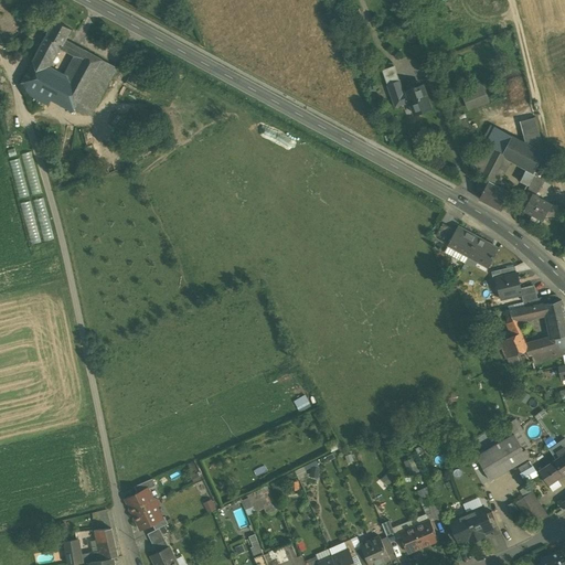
[(72,29),(55,20),(43,43),(55,51),(57,52),(62,44),(63,45),(65,40),(72,29)]
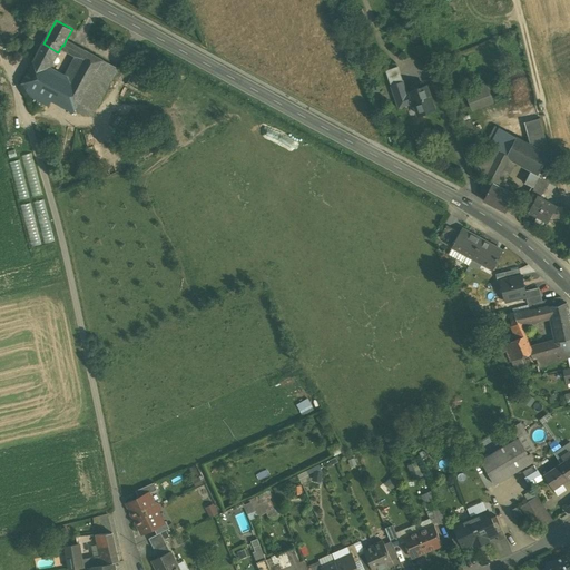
[(76,46),(66,40),(64,46),(74,50),(76,46)]
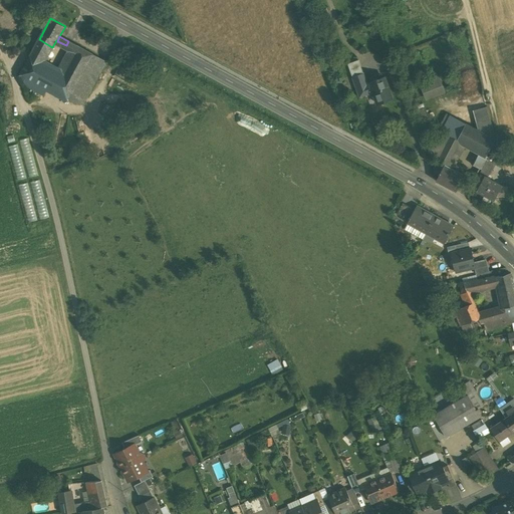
[(50,46),(39,39),(25,65),(50,78),(55,68),(42,61),(50,46)]
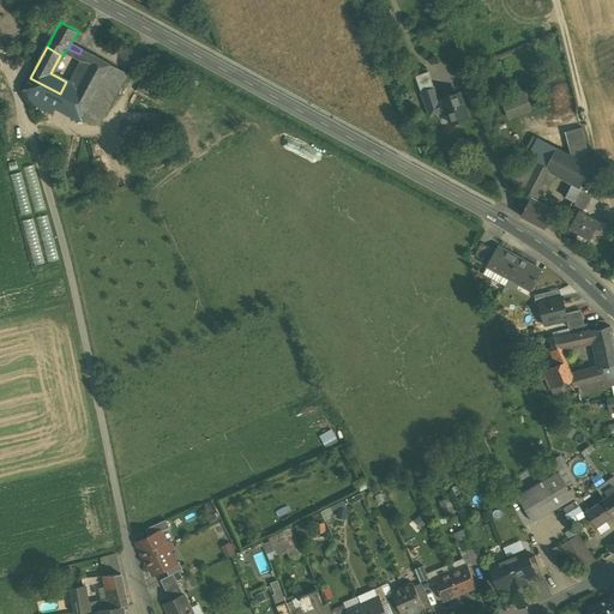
[(94,55),(82,49),(79,54),(91,61),(94,55)]
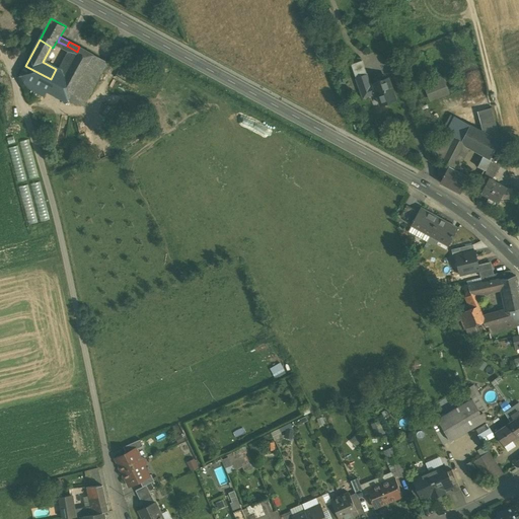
[(65,74),(64,75),(78,83),(79,80),(93,55),(79,47),(77,52),(65,74)]
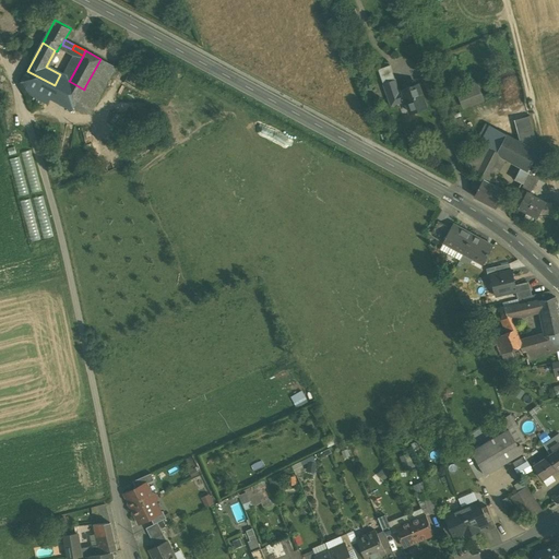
[(100,59),(85,86),(93,91),(108,62),(100,59)]
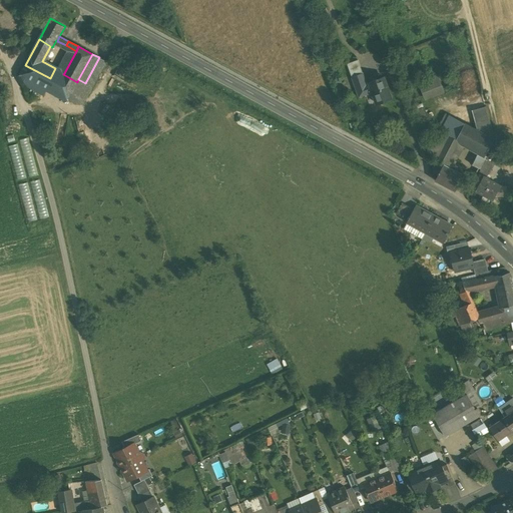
[(50,78),(25,65),(22,71),(22,75),(47,89),(57,69),(55,68),(50,78)]
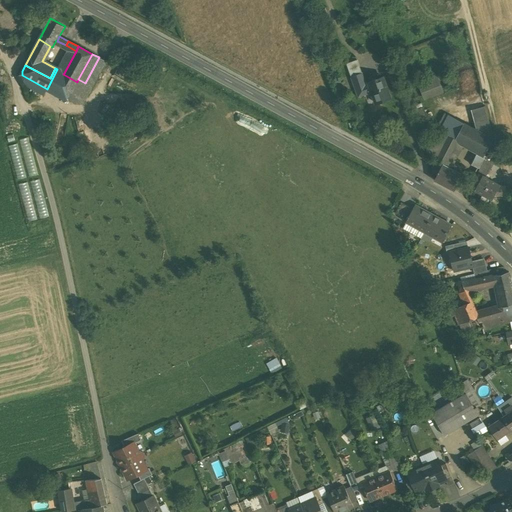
[(77,82),(63,74),(64,73),(57,69),(47,89),(67,100),(77,82)]
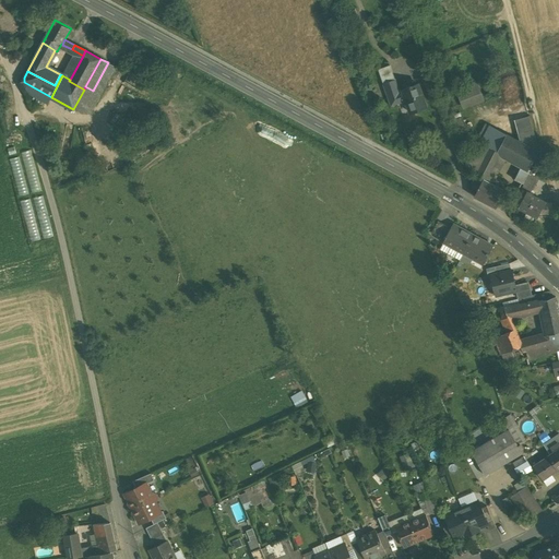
[(400,91),(395,80),(383,84),(391,106),(406,100),(403,90),(400,91)]
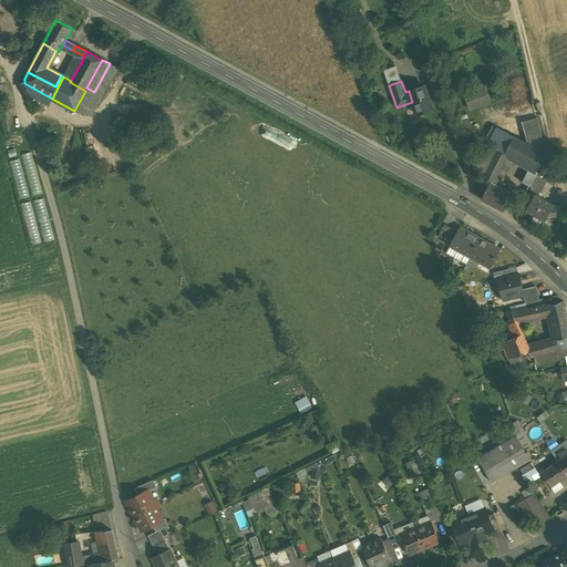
[(483,82),(462,91),(470,111),(491,102),(483,82)]
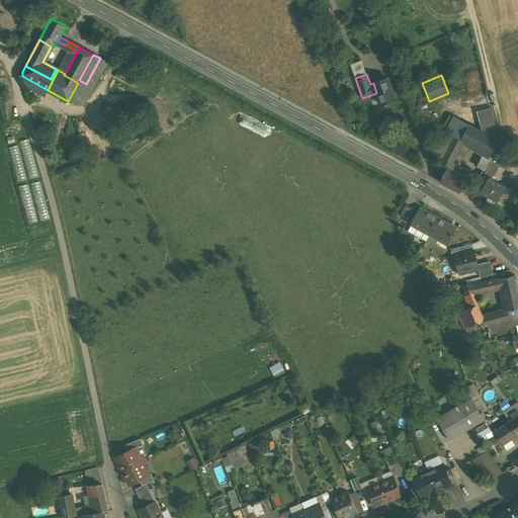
[(387,79),(373,83),(376,93),(380,104),(395,98),(387,79)]
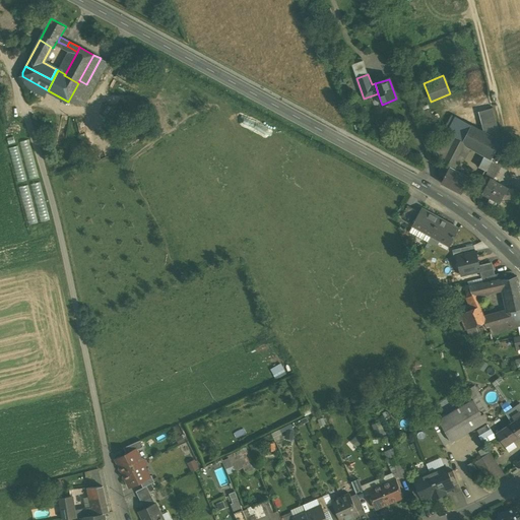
[(78,83),(68,102),(75,106),(86,84),(79,80),(78,83)]
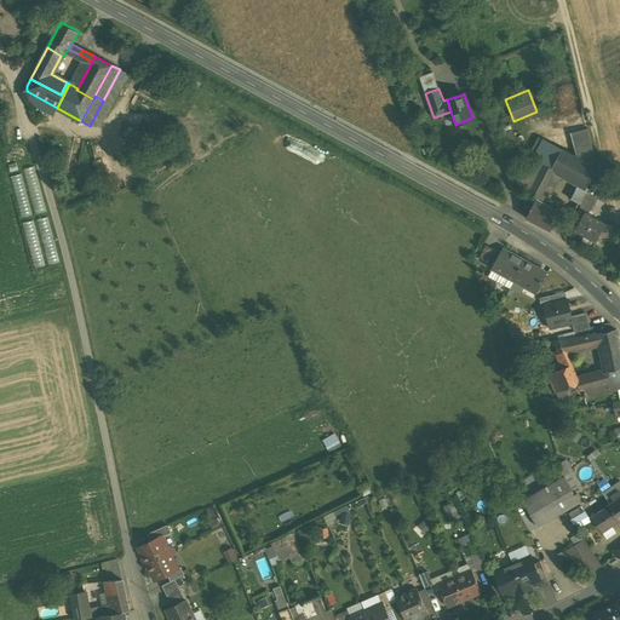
[(575,130),(577,150),(592,149),(591,128),(575,130)]
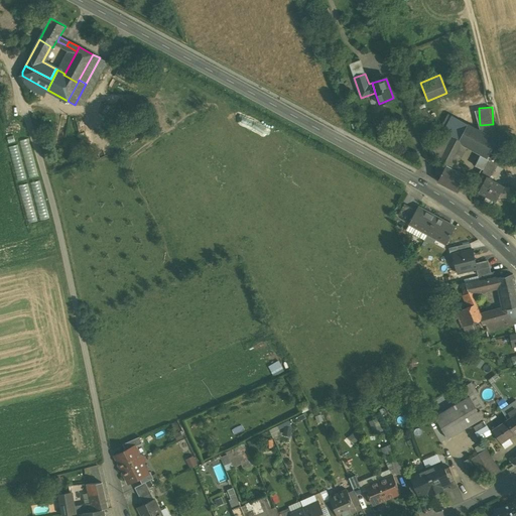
[(425,109),(416,112),(419,120),(428,117),(425,109)]
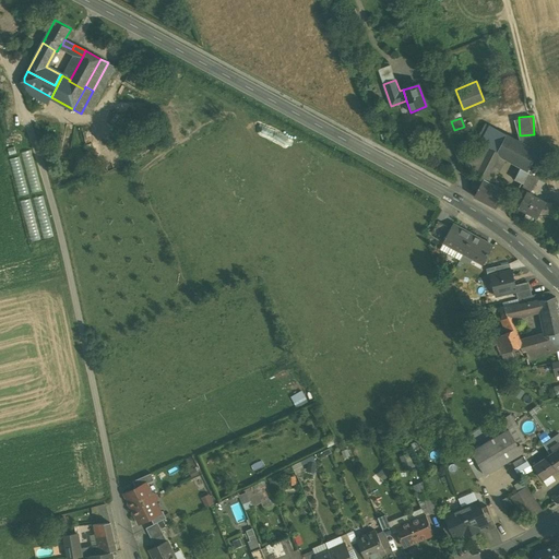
[(507,134),(486,123),(465,164),(475,176),(490,147),(497,152),(507,134)]
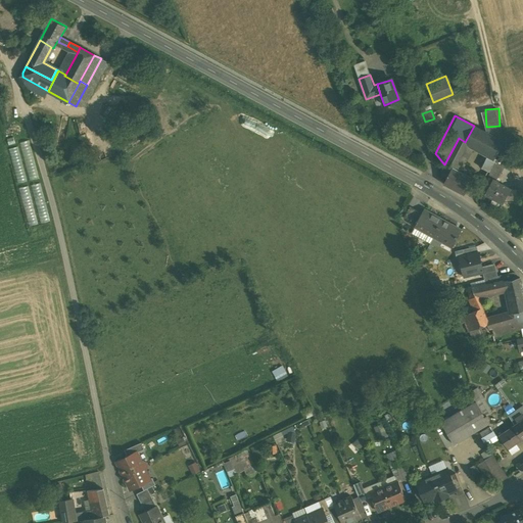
[(504,142),(474,126),(465,142),(464,142),(467,144),(487,155),(494,159),(504,142)]
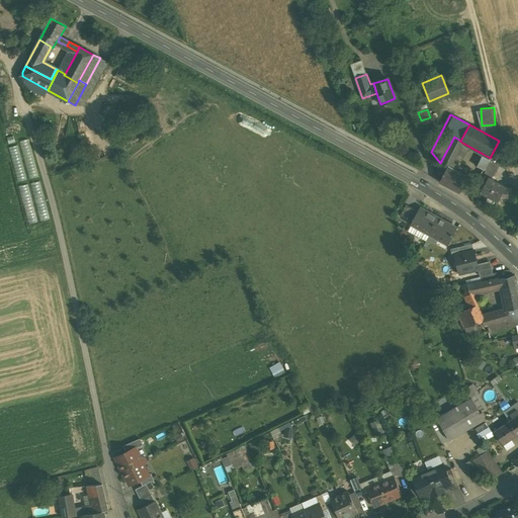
[(454,137),(440,163),(447,166),(448,165),(451,167),(458,151),(460,148),(462,143),(459,141),(460,141),(454,137)]
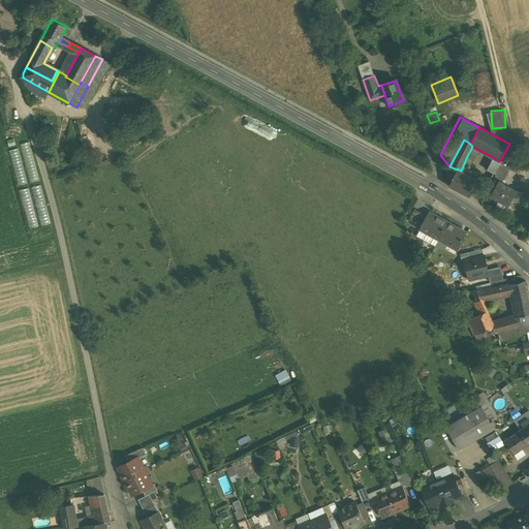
[(20,145),(30,182),(39,180),(29,142),(20,145)]
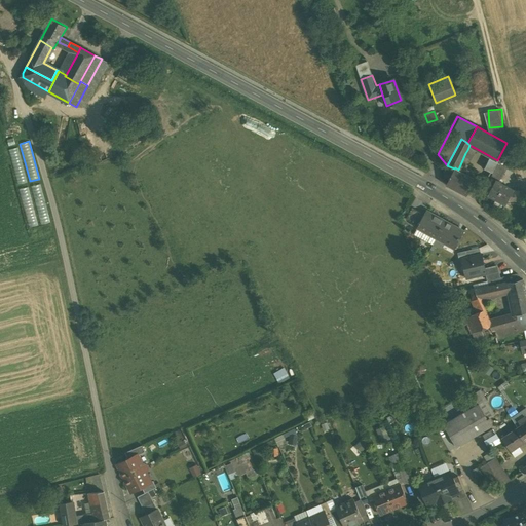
[(515,174),(508,146),(502,156),(509,159),(506,168),(515,174)]
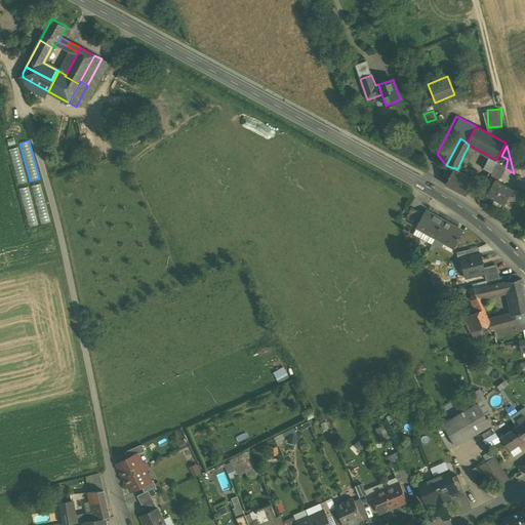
[(9,149),(16,184),(25,182),(18,148),(9,149)]
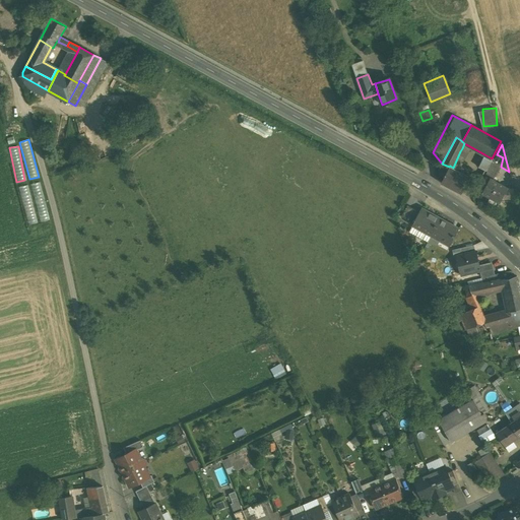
[(492,158),(484,154),(479,168),(485,171),(492,158)]
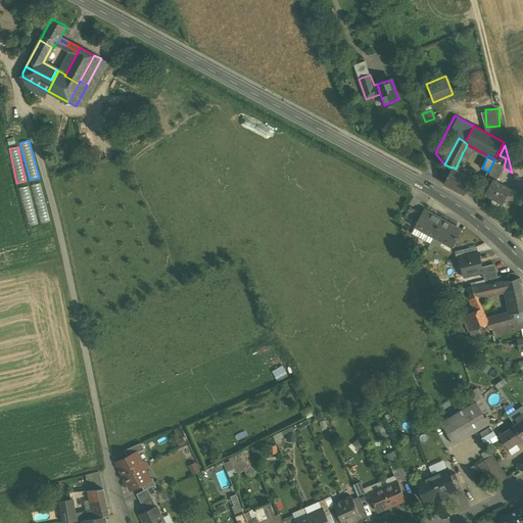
[(506,158),(500,155),(494,163),(504,168),(506,158)]
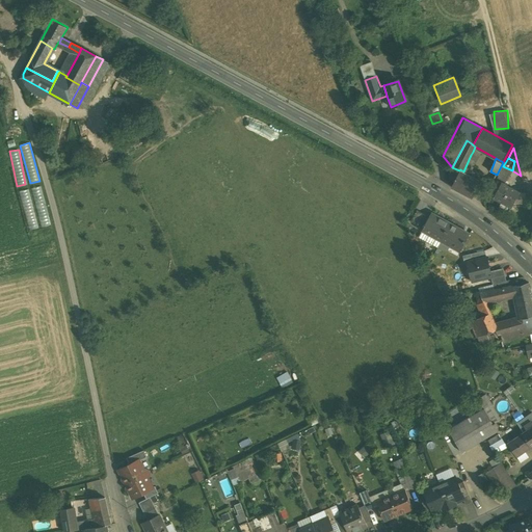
[(512,170),(503,166),(498,177),(506,182),(512,170)]
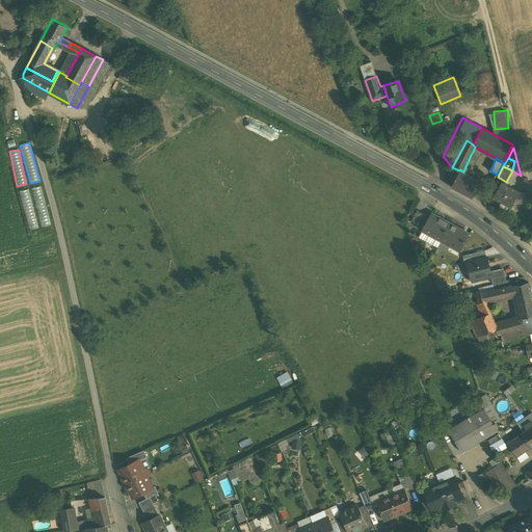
[(459,170),(452,167),(449,173),(451,179),(454,181),(459,170)]
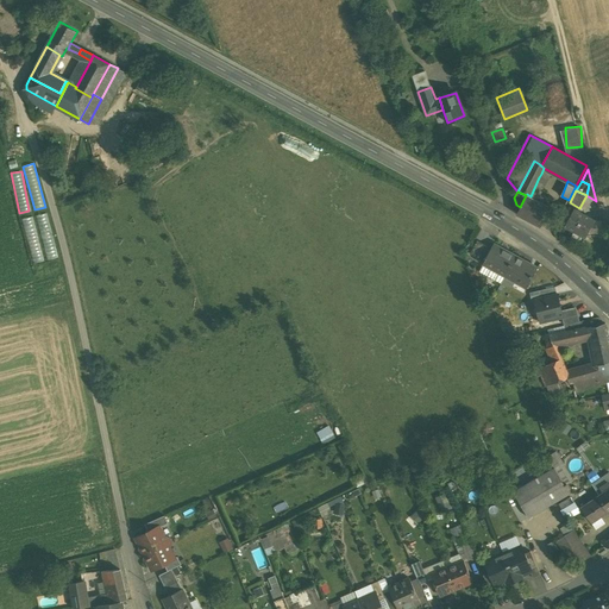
[(531,196),(527,194),(526,195),(520,207),(518,211),(516,214),(540,227),(541,224),(551,207),(531,196)]
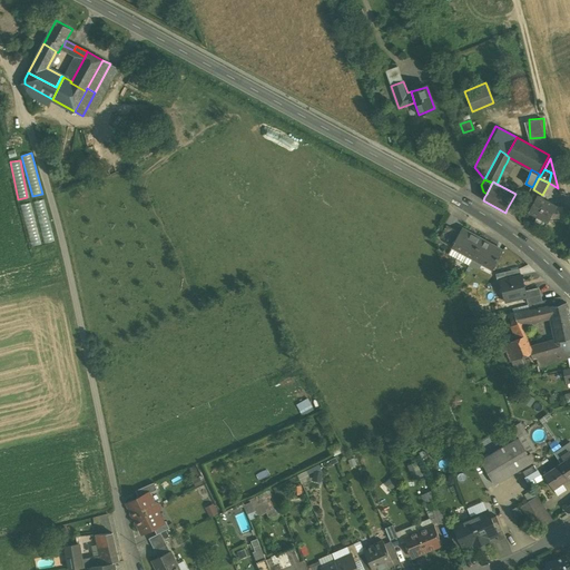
[(557,206),(537,196),(528,212),(538,216),(534,223),(544,228),(548,222),(557,206)]
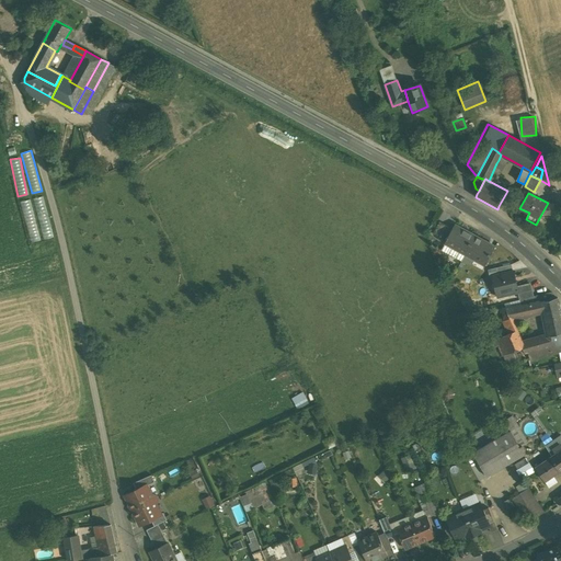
[(453,229),(439,221),(433,233),(446,240),(453,229)]
